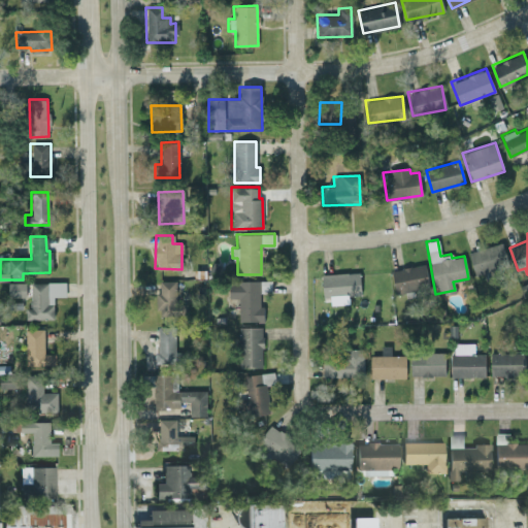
[(473,274),(507,266),(502,243),(468,251),(473,274)]
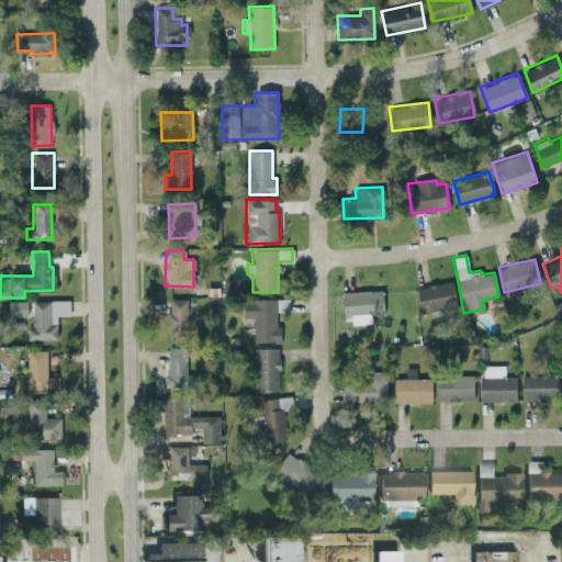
[(420,312),(456,305),(452,280),(416,287),(420,312)]
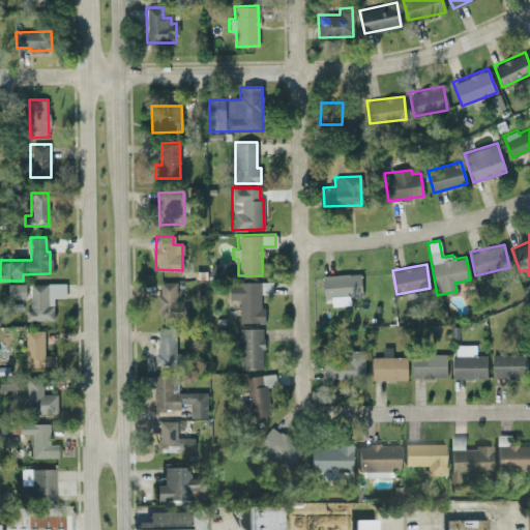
[(360,273),(322,274),(323,298),(330,298),(330,305),(349,304),(349,296),(361,296),(360,273)]
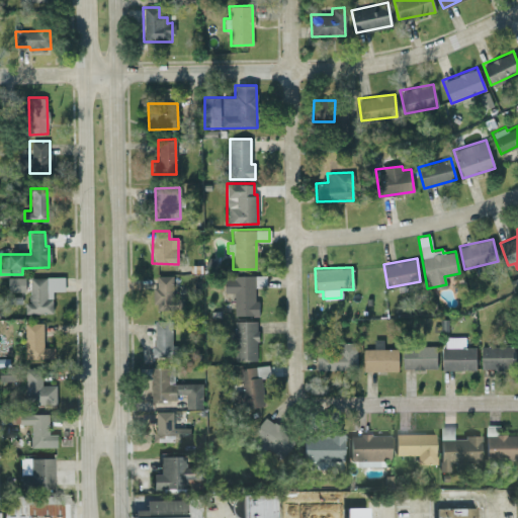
[(172,274),(156,275),(156,286),(153,286),(154,311),(182,310),(181,297),(172,297),(172,274)]
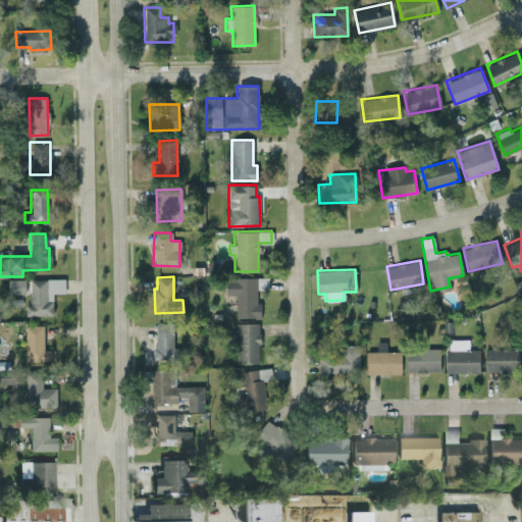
[(260,317),(260,301),(256,301),(256,288),(268,288),(267,277),(224,277),(225,294),(235,294),(236,317),(260,317)]
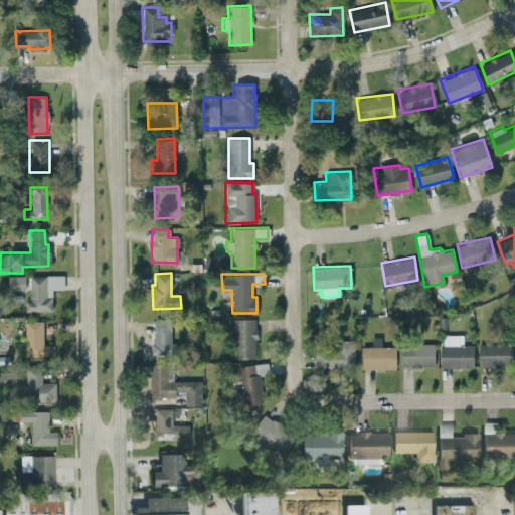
[(8,289),(25,289),(25,275),(8,275),(8,289)]
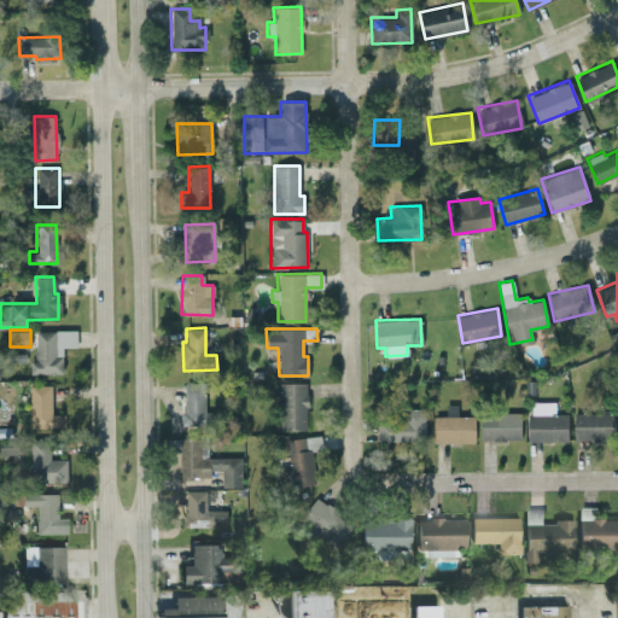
[(62,372),(62,347),(76,347),(76,330),(35,330),(35,360),(29,360),(29,373),(62,372)]
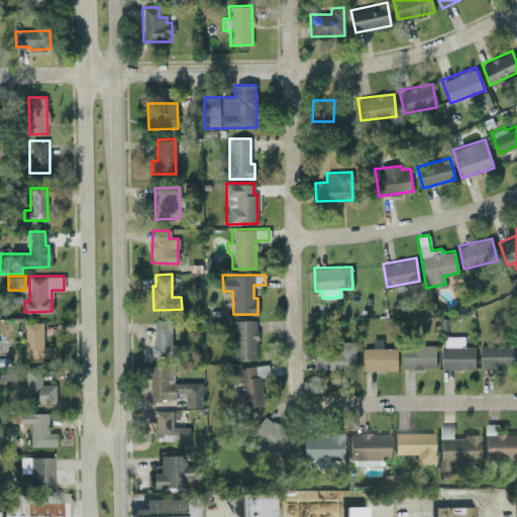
[(171,319),(152,319),(152,355),(179,356),(179,344),(170,343),(171,319)]
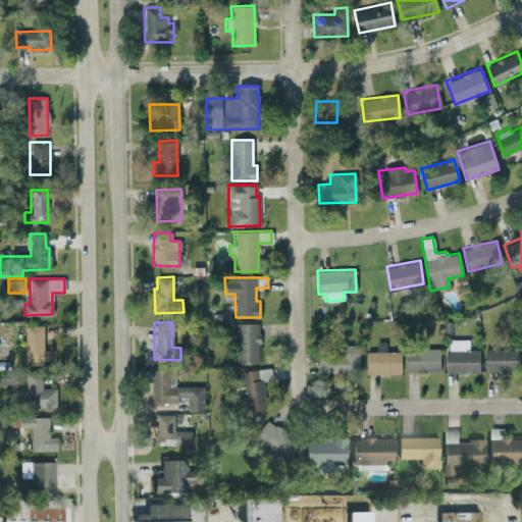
[(237,363),(260,362),(258,322),(236,323),(237,363)]
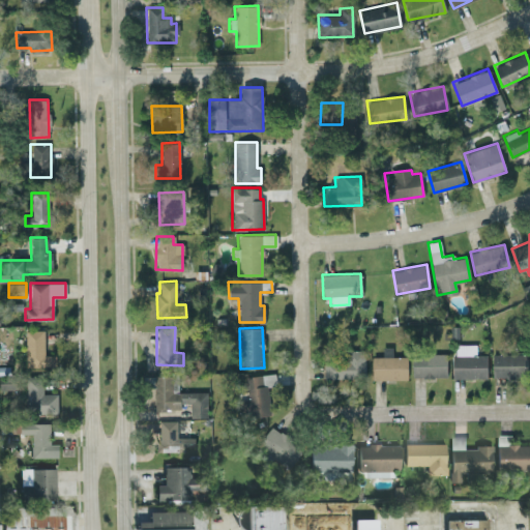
[(43,354),(43,329),(25,330),(26,366),(55,365),(54,354),(43,354)]
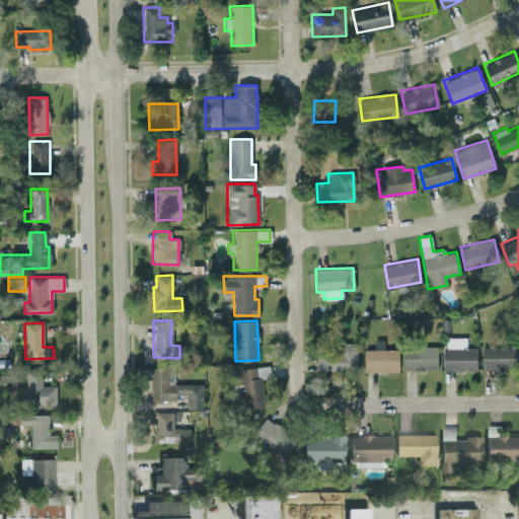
[(476,370),(476,347),(465,347),(465,337),(443,338),(443,370),(476,370)]
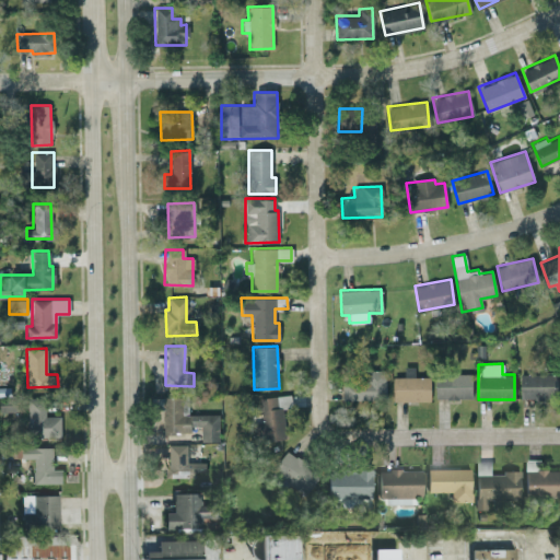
[(385,370),(363,370),(362,380),(341,378),(341,399),(384,399),(385,370)]
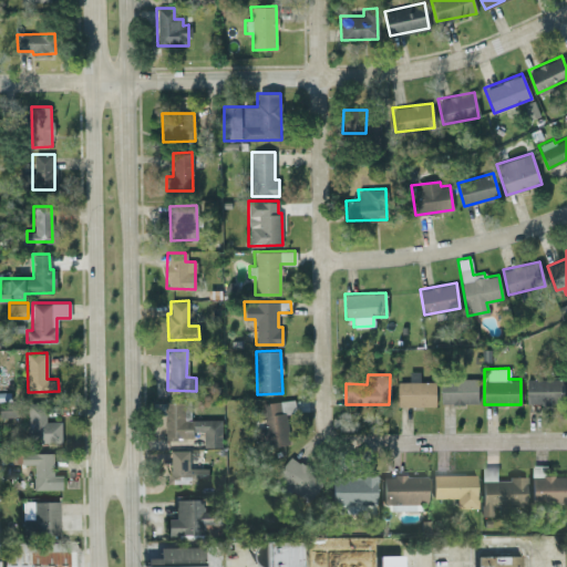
[(477,378),(441,379),(441,404),(477,404),(477,378)]
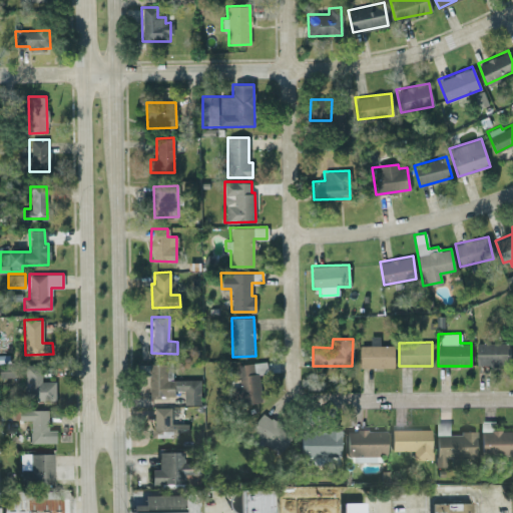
[(476,365),(509,365),(509,343),(476,342),(476,365)]
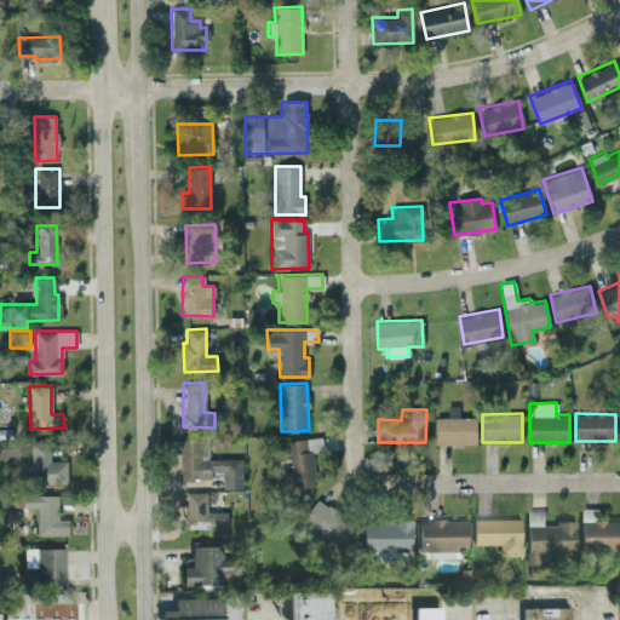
[(434,443),(476,445),(476,417),(435,415),(434,443)]
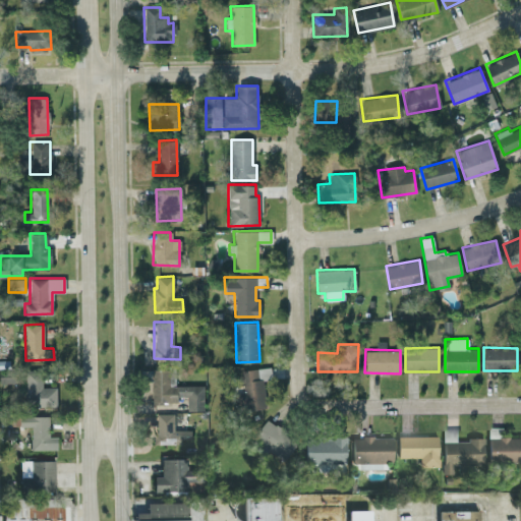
[(266,407),(262,380),(271,379),(270,366),(238,370),(243,410),(266,407)]
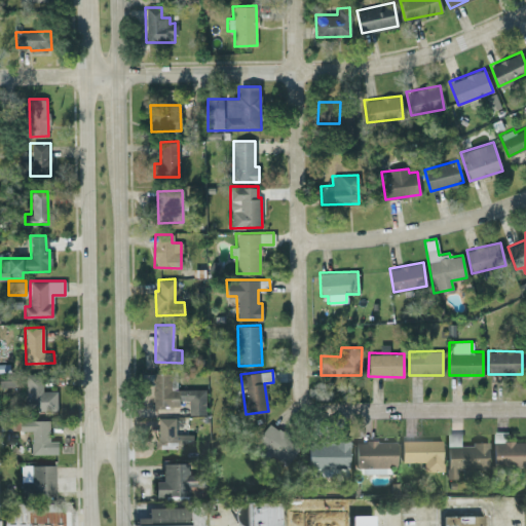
[(176,388),(176,372),(151,373),(151,406),(179,405),(179,400),(188,399),(188,413),(204,413),(204,388),(176,388)]
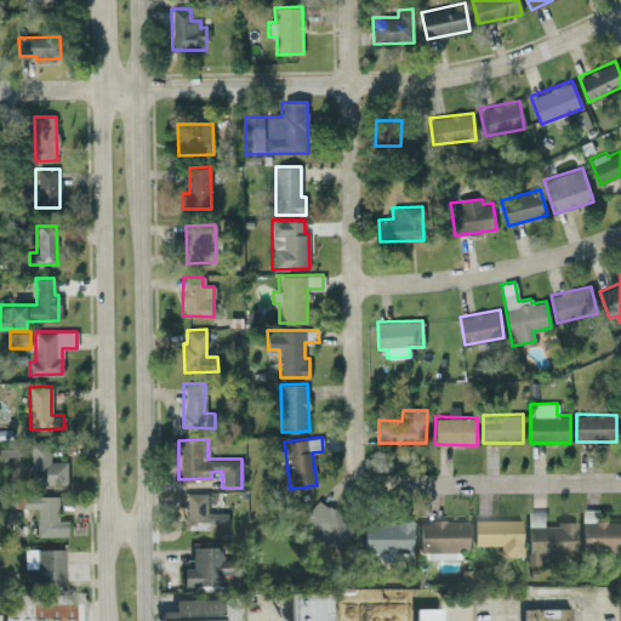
[(30,442),(30,485),(67,484),(66,461),(50,461),(50,440),(30,442)]
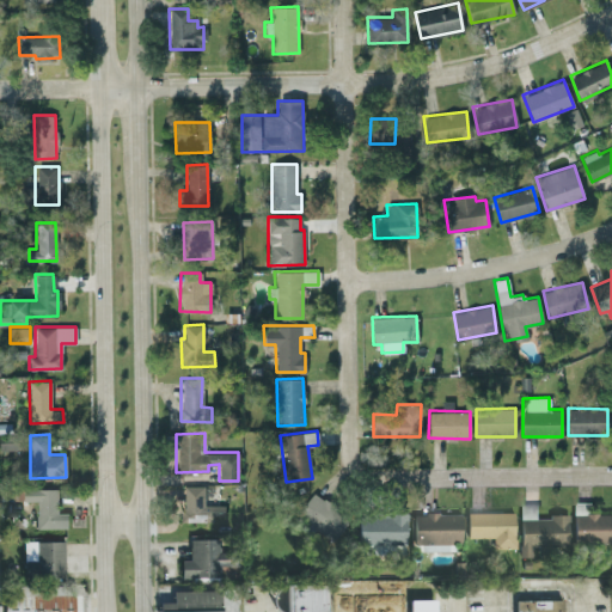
[(203,485),(182,485),(183,524),(215,524),(215,518),(224,518),(224,505),(203,505),(203,485)]
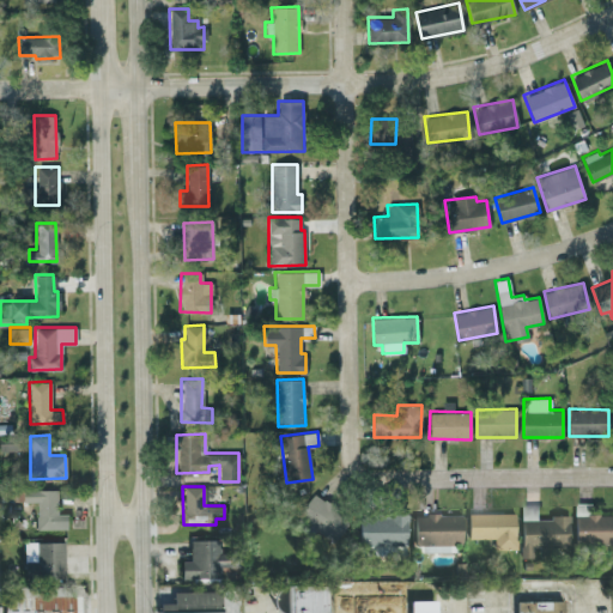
[(36,530),(67,532),(67,513),(56,513),(56,489),(23,489),(23,501),(37,502),(36,530)]
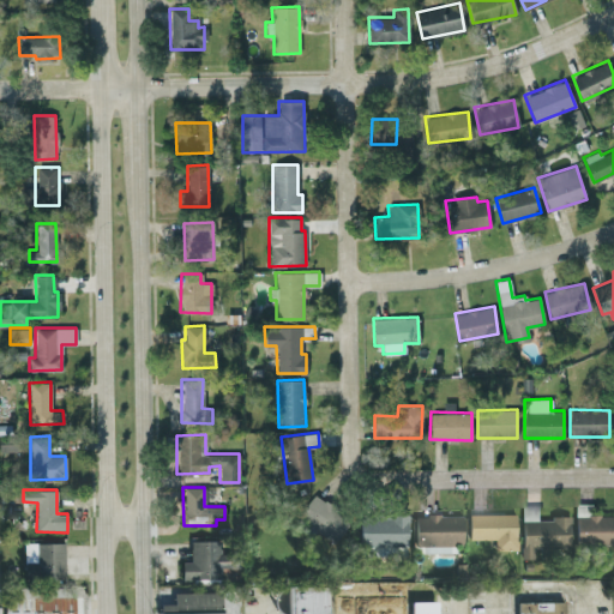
[(353,517),(312,494),(296,522),(337,545),(353,517)]
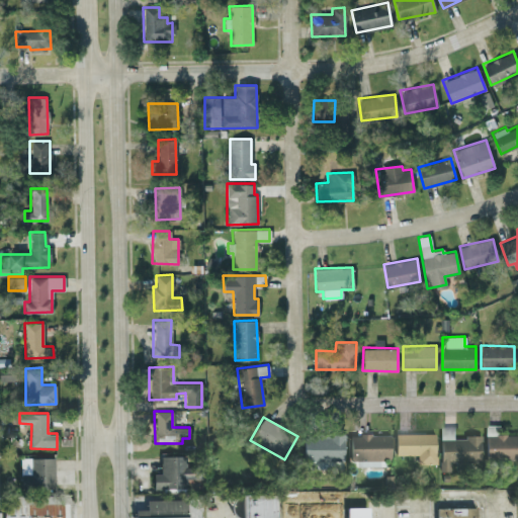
[(517,460),(517,436),(499,436),(500,425),(487,424),(486,460),(517,460)]
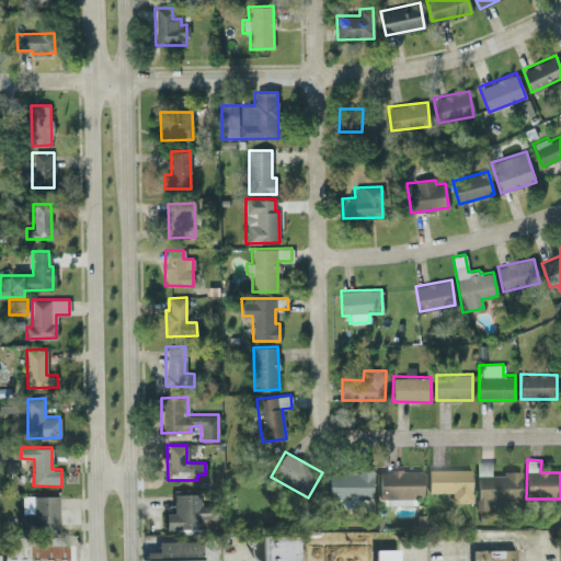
[(522,474),(492,474),(491,462),(478,462),(478,512),(489,512),(489,503),(522,503),(522,474)]
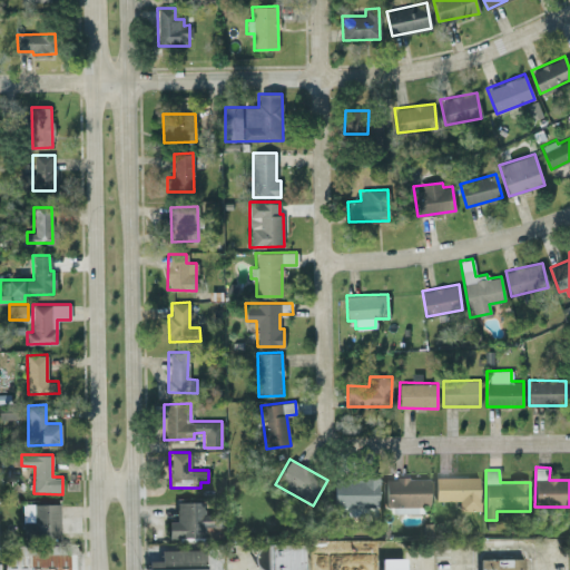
[(481,512),(480,479),(436,479),(436,502),(461,502),(461,512),(481,512)]
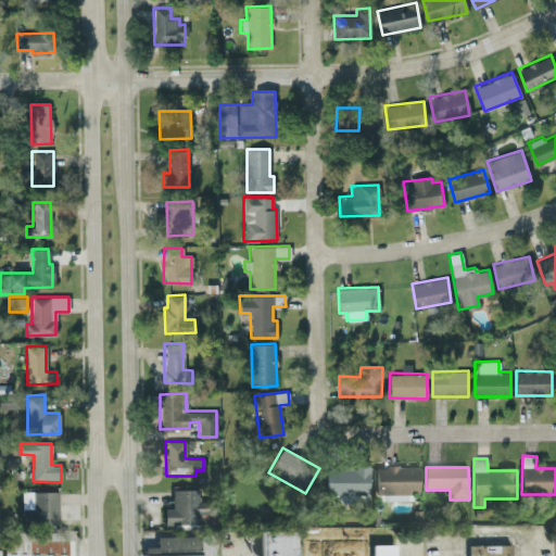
[(419,468),(379,468),(378,502),(418,502),(419,468)]
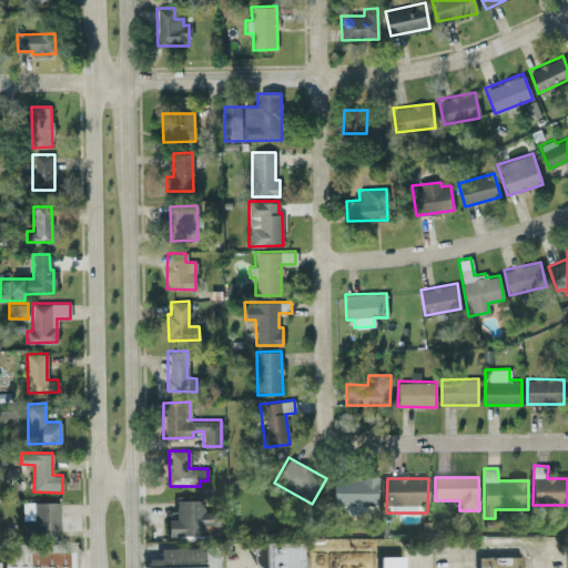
[(334,507),(377,507),(378,480),(334,479),(334,507)]
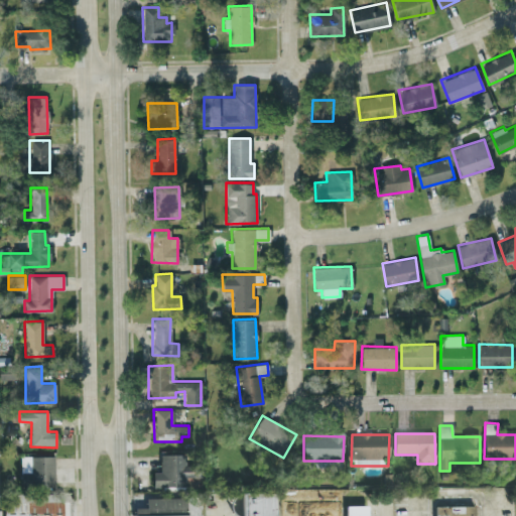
[(154,489),(188,488),(187,456),(161,457),(161,474),(153,474),(154,489)]
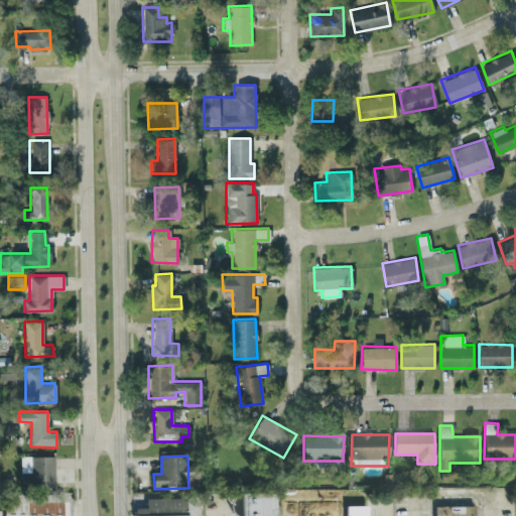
[(54,458),(21,459),(21,488),(55,487),(54,458)]
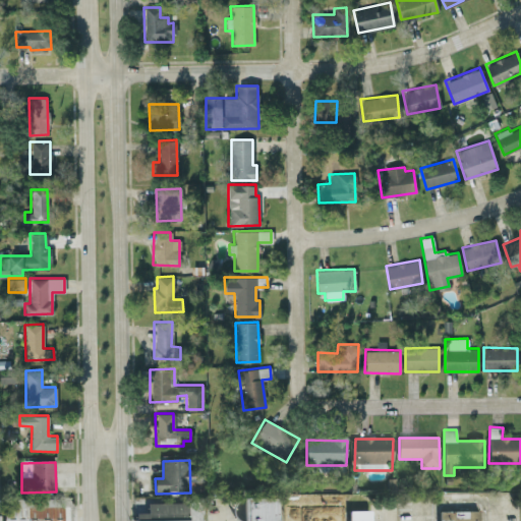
[(5,520),(68,520),(68,507),(64,507),(64,500),(14,500),(14,509),(5,509),(5,520)]
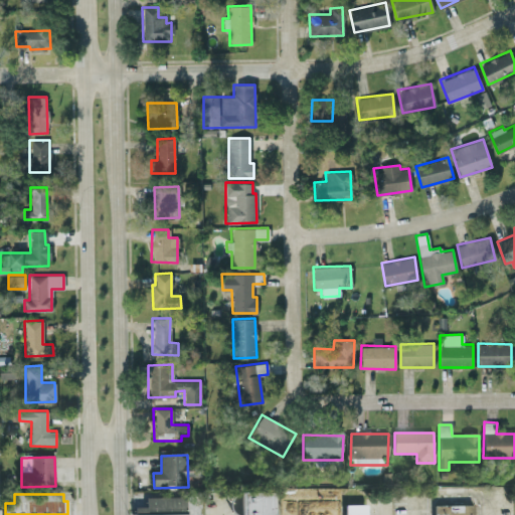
[(276,514),(276,494),(242,494),(242,514),(276,514)]
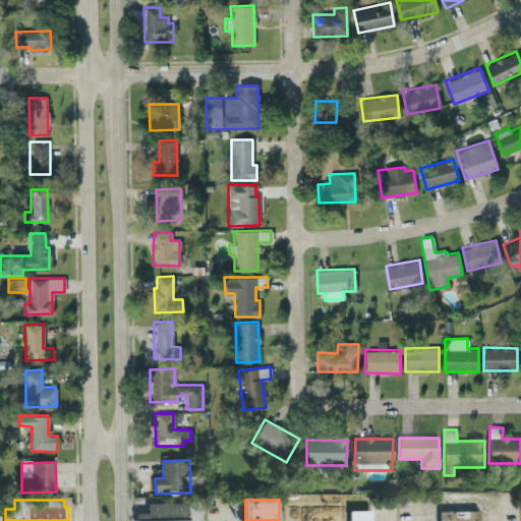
[(188,520),(188,504),(149,504),(149,514),(136,514),(136,520),(188,520)]
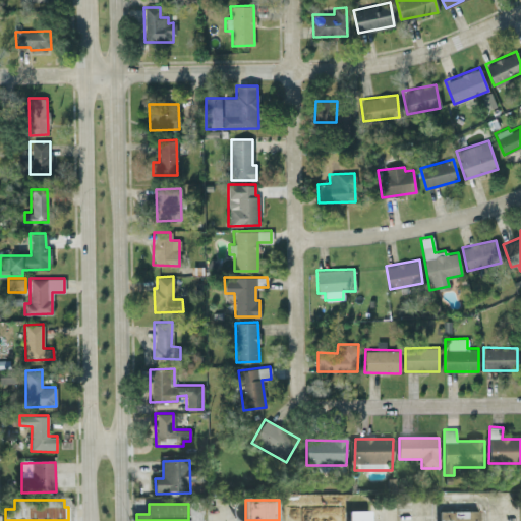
[(349,512),(349,520),(371,520),(371,512),(349,512)]
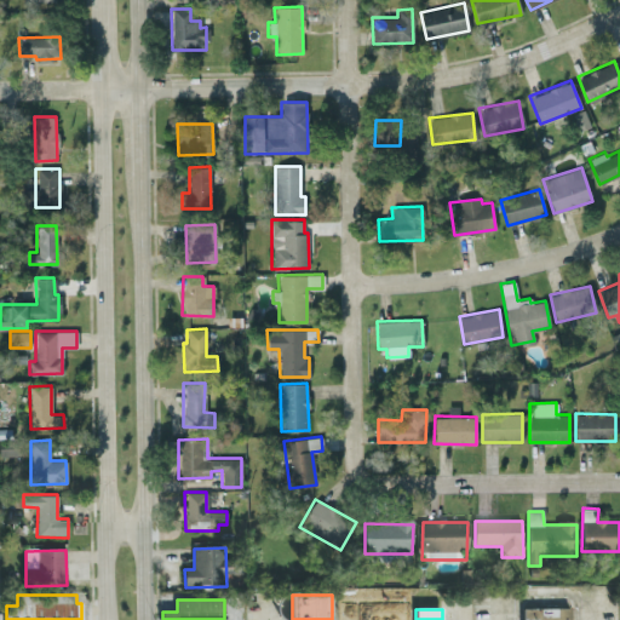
[(523,610),(523,619),(572,619),(572,609),(523,610)]
